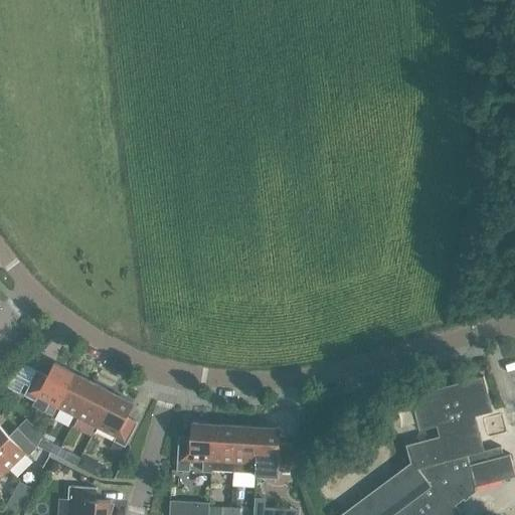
[(48,375),(37,369),(24,394),(36,400),(38,396),(49,402),(44,411),(52,415),(57,406),(58,406),(75,372),(55,362),(48,375)]
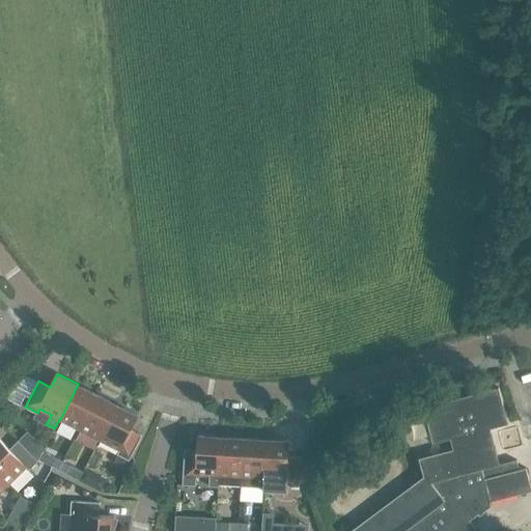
[(78,384),(60,419),(80,429),(98,394),(78,384)]
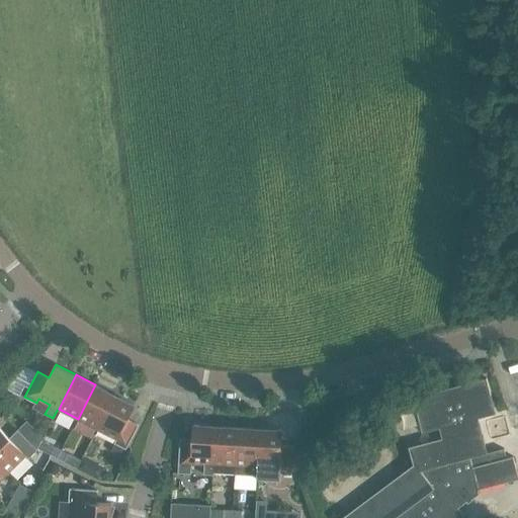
[(486,378),(412,398),(421,432),(439,428),(441,436),(407,445),(413,465),(343,517),(456,517),(463,514),(456,506),(464,499),(465,501),(470,497),(470,494),(480,492),(480,491),(517,481),(517,479),(512,456),(505,458),(503,449),(486,453),(477,418),(495,414),(486,378)]
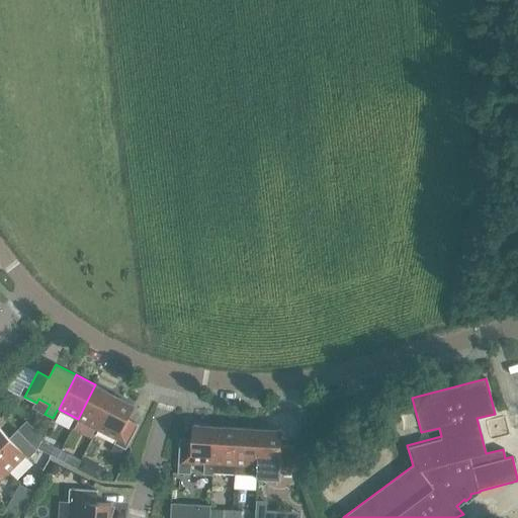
[(13,380),(7,389),(20,396),(25,386),(13,380)]
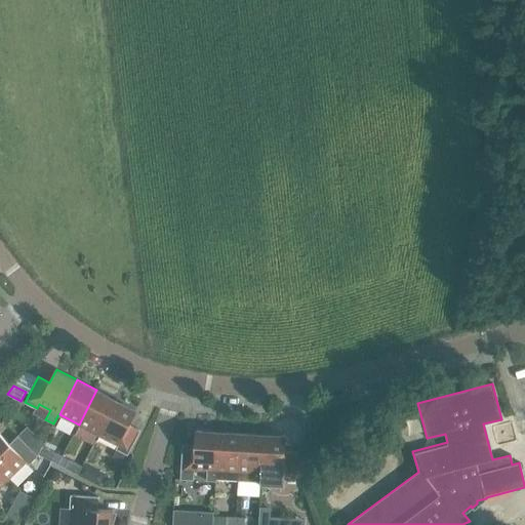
[(98,435),(116,400),(96,390),(79,425),(98,435)]
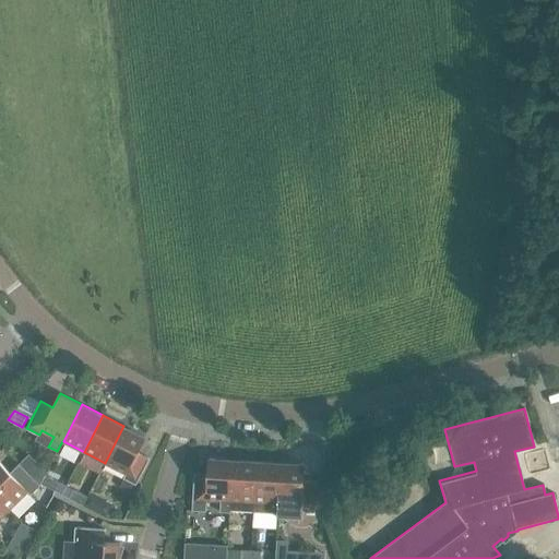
[(123,426),(105,463),(126,473),(123,477),(135,484),(150,458),(138,451),(145,437),(123,426)]
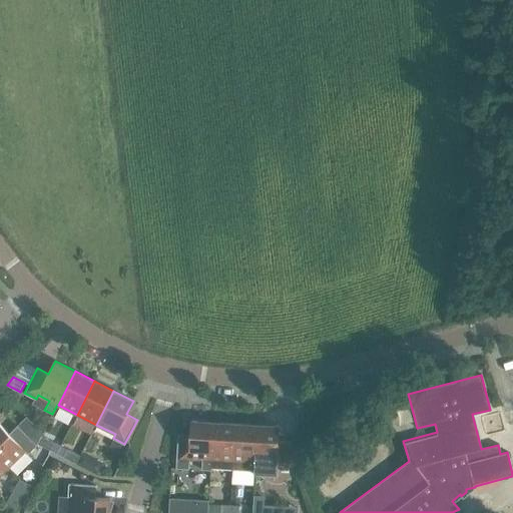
[(27,418),(19,427),(37,445),(38,445),(42,437),(43,434),(38,430),(37,431),(30,424),(31,423),(27,418)]
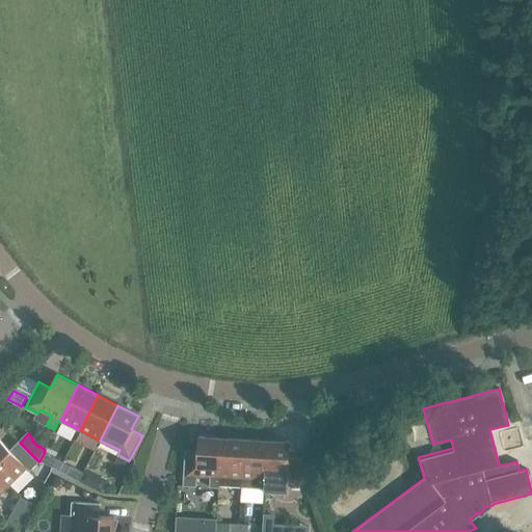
[(219,487),(219,485),(222,437),(198,435),(197,451),(185,451),(183,485),(196,486),(196,475),(210,476),(209,486),(219,487)]
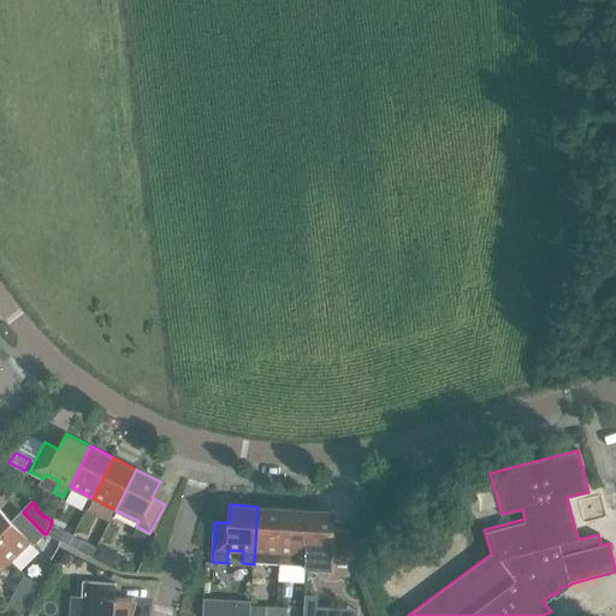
[(280,563),(284,508),(258,507),(254,562),(280,563)]
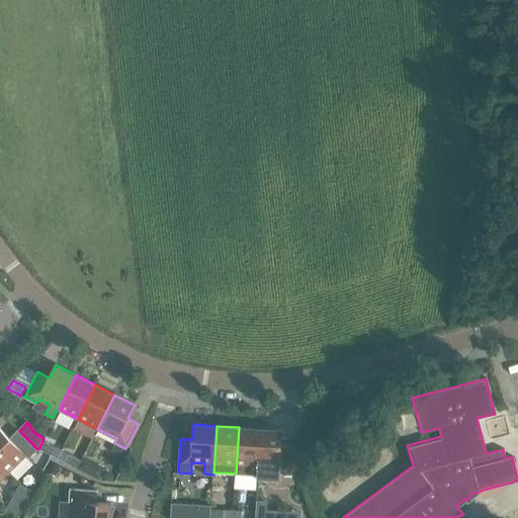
[(257,475),(260,429),(239,427),(236,473),(257,475)]
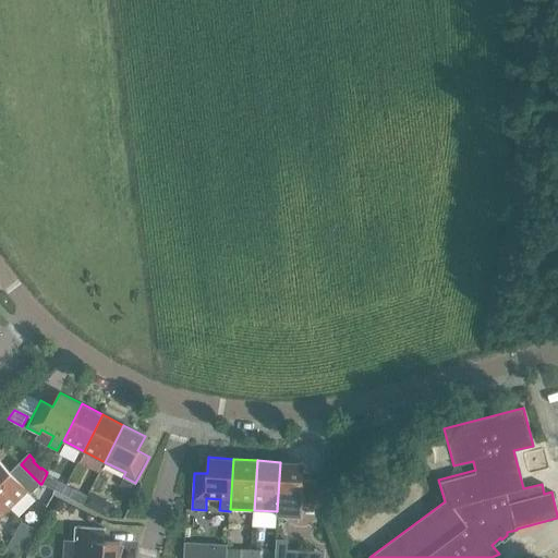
[(0,500),(9,509),(28,490),(32,494),(40,485),(40,484),(21,464),(20,463),(10,473),(0,462),(0,500)]
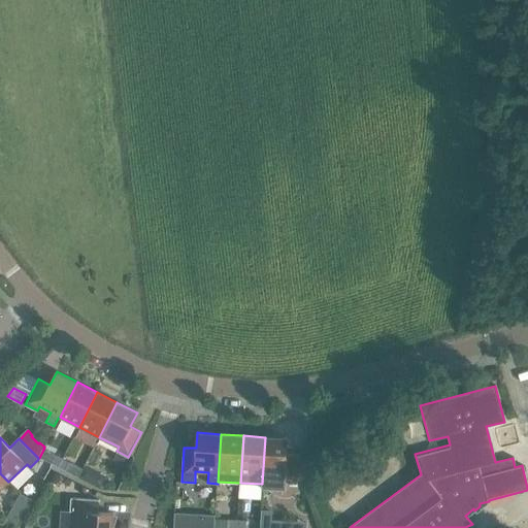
[(265,437),(262,484),(271,485),(273,487),(283,488),(286,482),(298,483),(299,455),(287,454),(288,438),(265,437)]
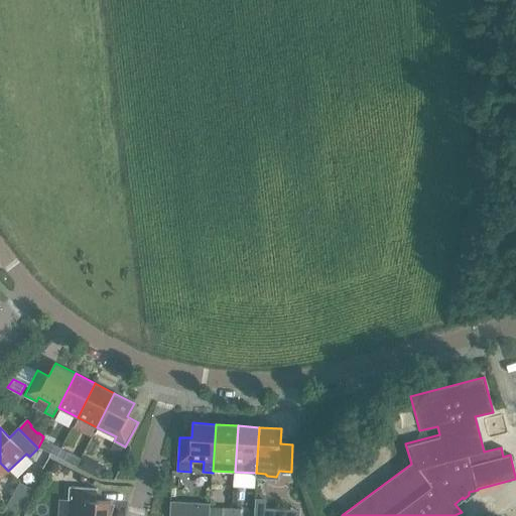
[(46,452),(50,443),(42,439),(38,447),(46,452)]
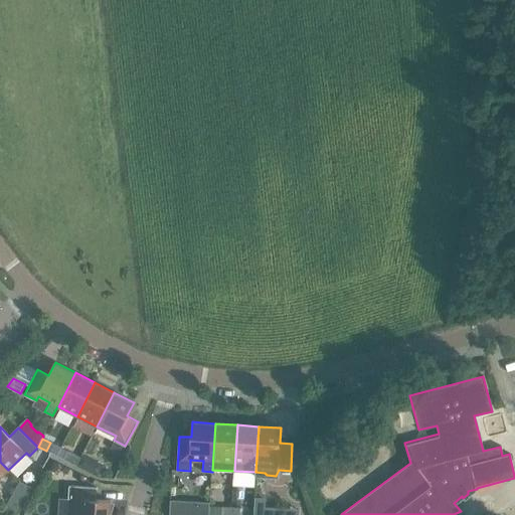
[(68,462),(76,466),(80,458),(72,454),(68,462)]
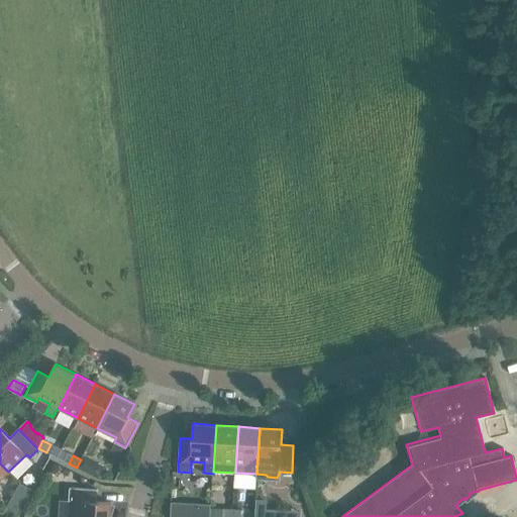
[(57,457),(52,467),(67,475),(71,464),(57,457)]
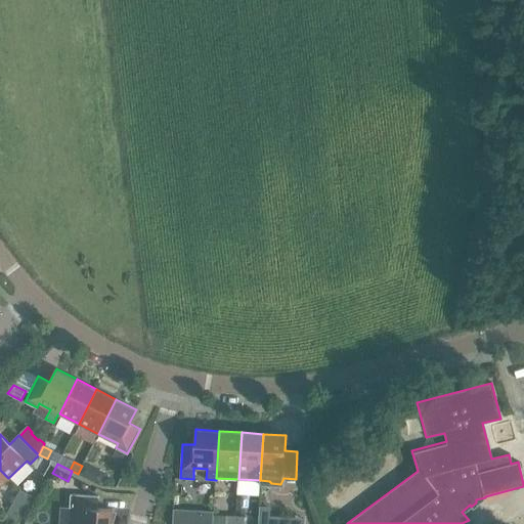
[(0,486),(8,478),(0,470),(0,486)]
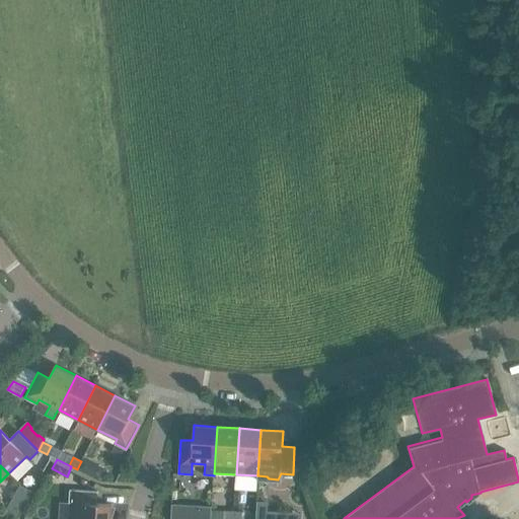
[(15,494),(28,501),(32,493),(20,486),(15,494)]
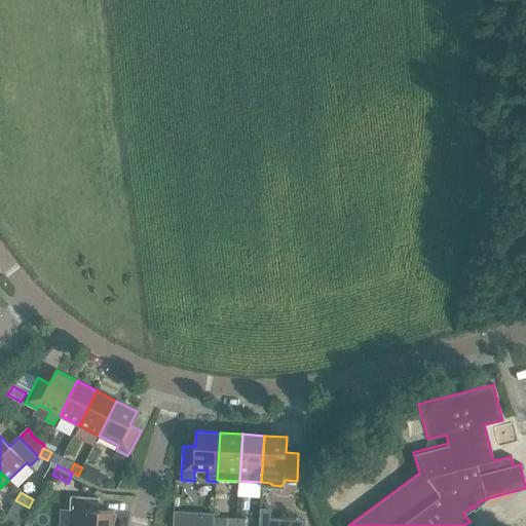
[(61,525),(112,525),(113,511),(98,510),(99,497),(71,495),(70,509),(62,509),(61,525)]
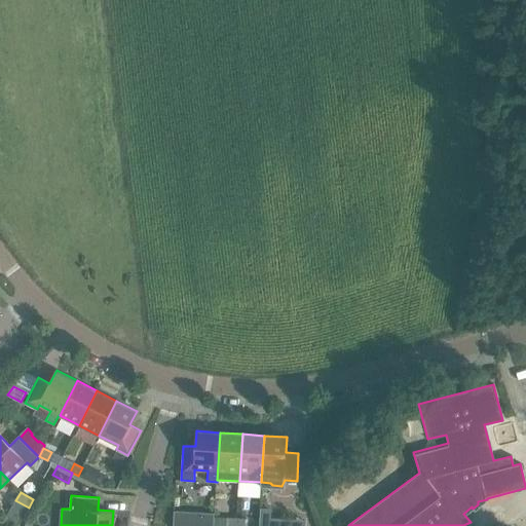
[(305,525),(306,521),(271,518),(271,509),(260,509),(259,525),(305,525)]
